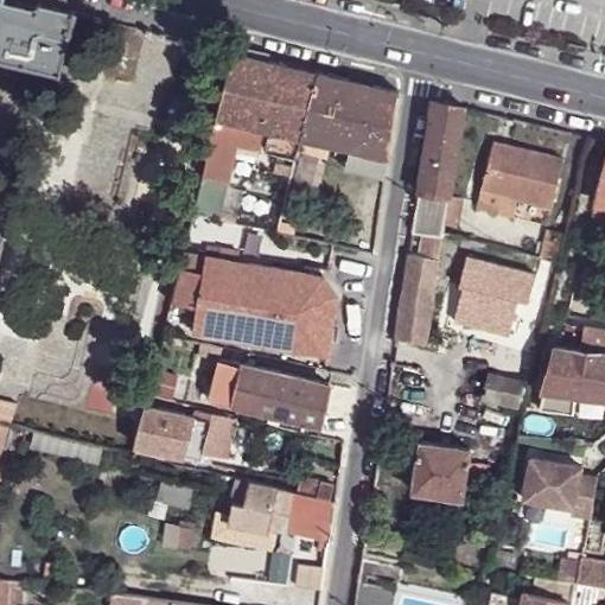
[(0,59),(53,72),(58,74),(74,14),(36,5),(33,11),(1,2),(1,0),(0,0),(0,59)]
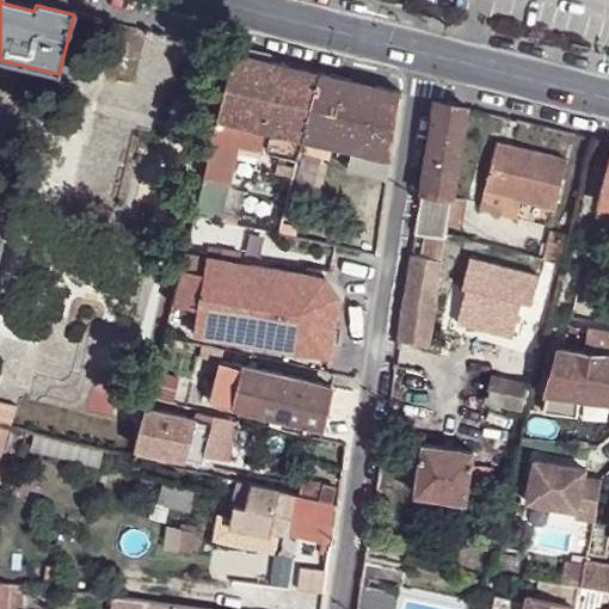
[(270,61),(233,53),(217,118),(263,129),(269,131),(302,139),(320,74),(270,61)]
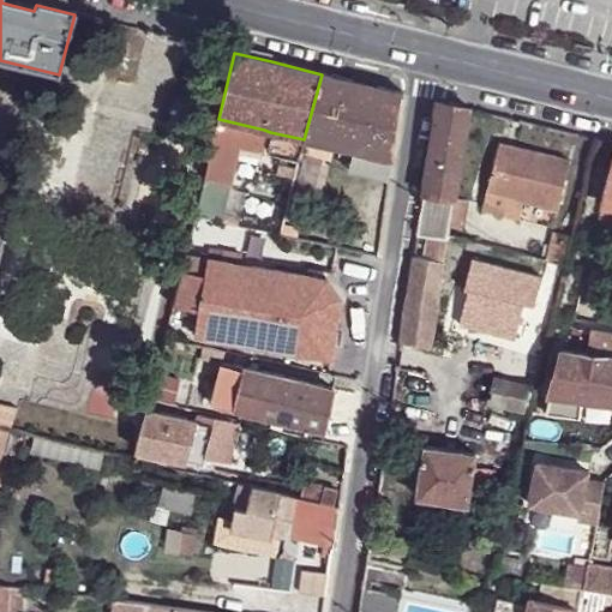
[(0,79),(51,91),(54,73),(0,60),(0,79)]
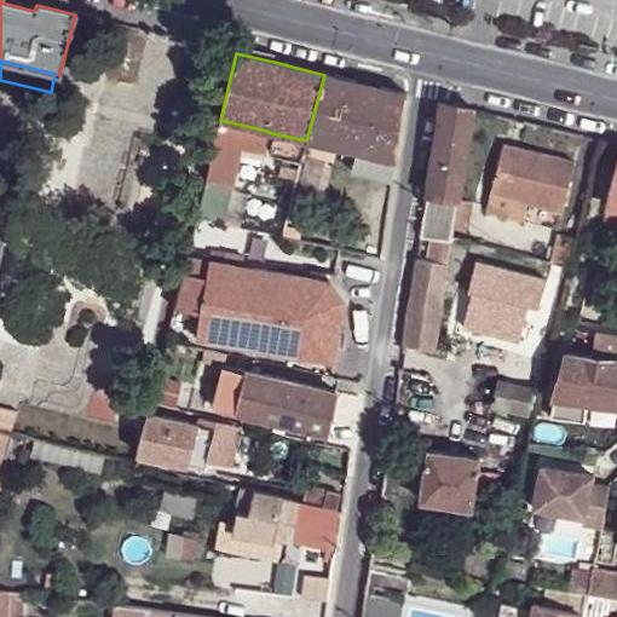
[(344,80),(324,75),(306,140),(355,153),(368,156),(384,90),(344,80)]
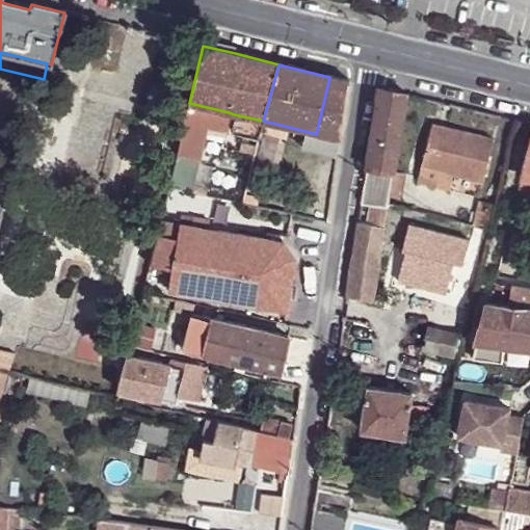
[(336,78),(329,77),(316,134),(337,139),(339,139),(347,81),(336,78)]
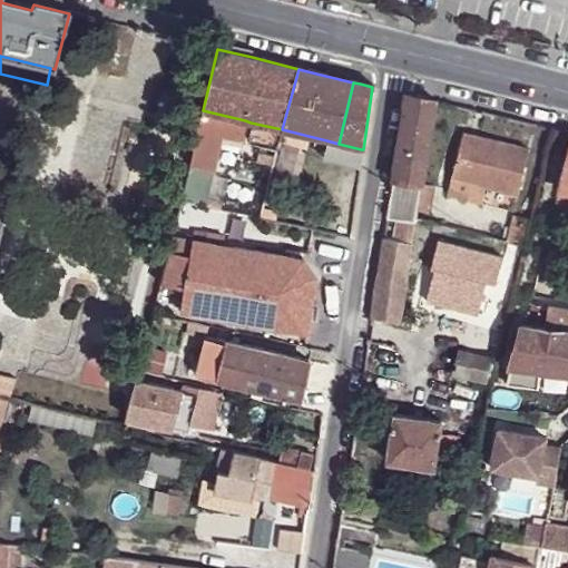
[(419,98),(405,94),(404,101),(392,182),(421,186),(421,185),(434,101),(419,98)]
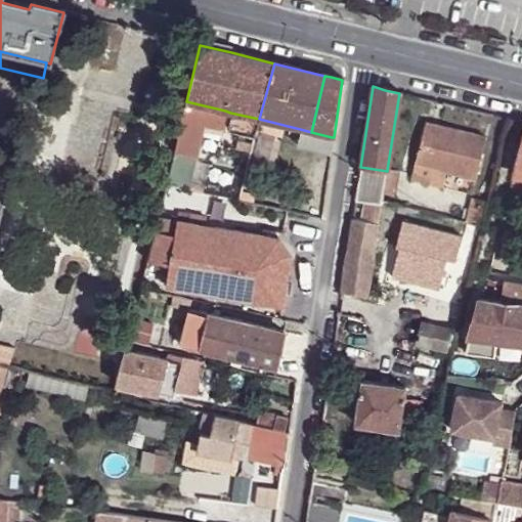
[(225,111),(186,101),(177,137),(198,142),(203,123),(221,127),(225,111)]
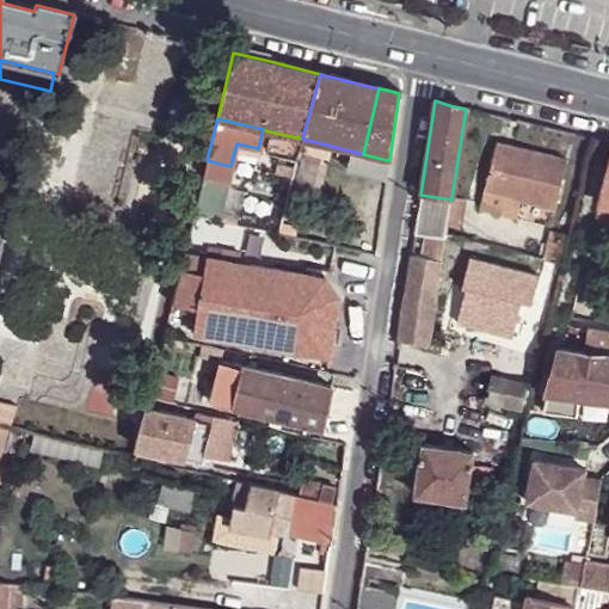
[(302,139),(269,131),(265,146),(269,154),(296,160),(297,158),(300,147),(302,139)]
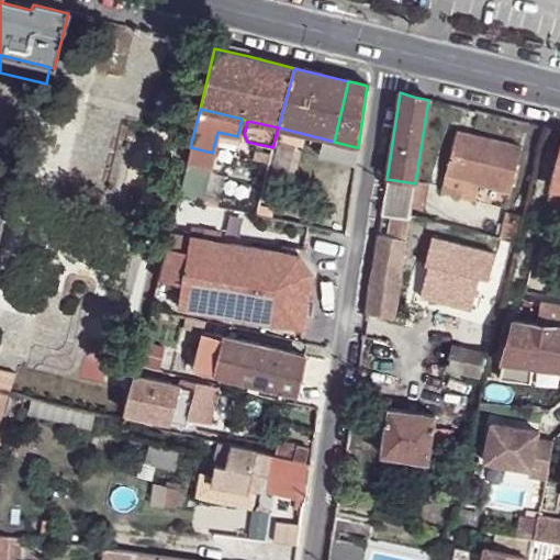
[(455,132),(443,177),(477,185),(508,192),(519,147),(455,132)]
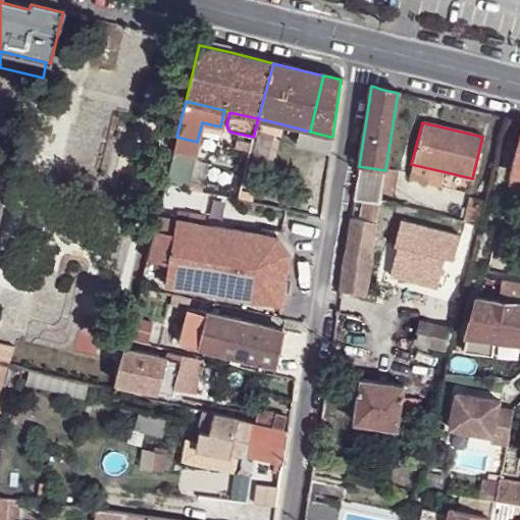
[(267,128),(256,125),(254,135),(264,137),(267,128)]
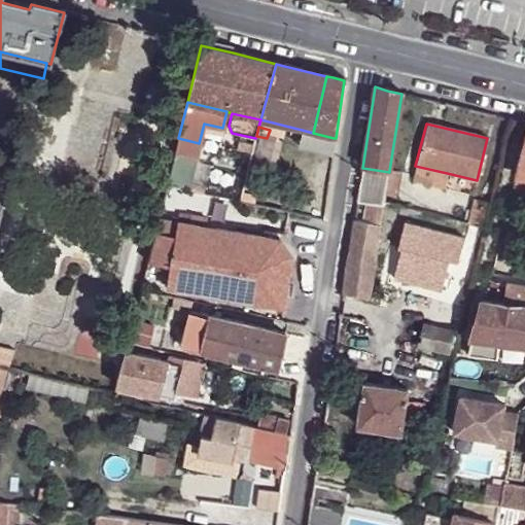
[(524,129),(506,205),(524,209),(524,129)]
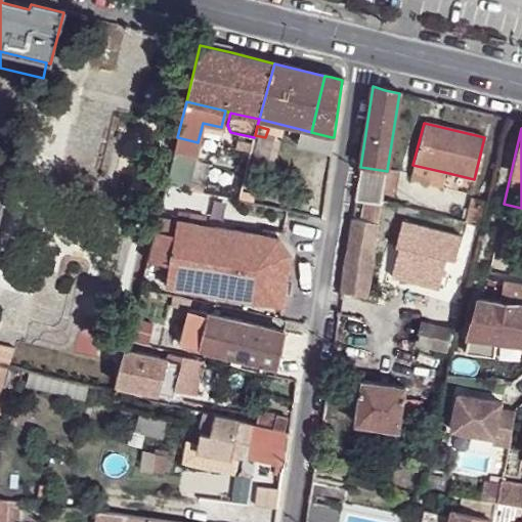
[(311,132),(300,129),(297,145),(329,154),(332,137),(311,132)]
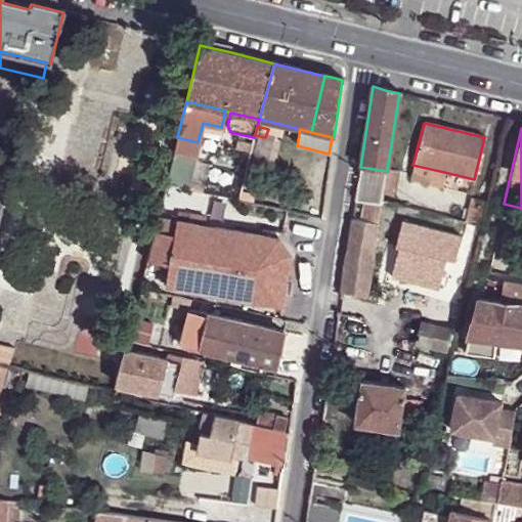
[(198,142),(177,137),(173,151),(194,156),(198,142)]
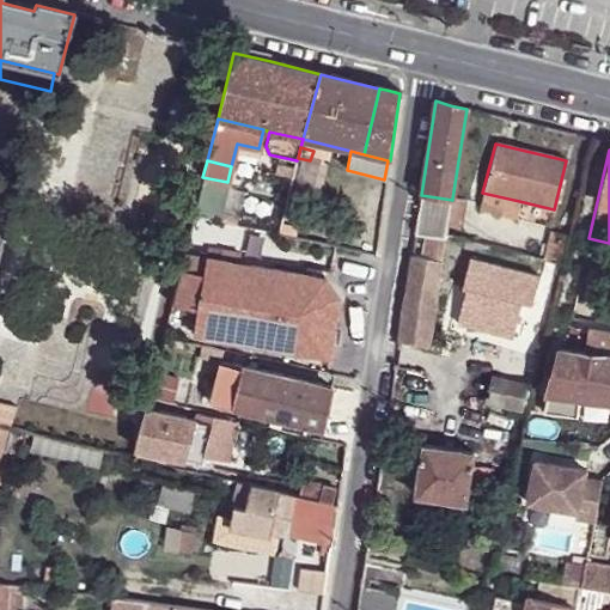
[(227,182),(202,177),(194,214),(218,220),(226,184),(227,182)]
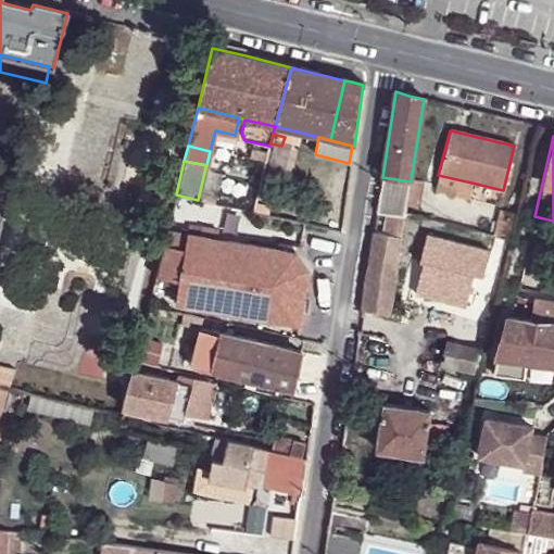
[(198,200),(214,203),(223,172),(205,167),(198,200)]
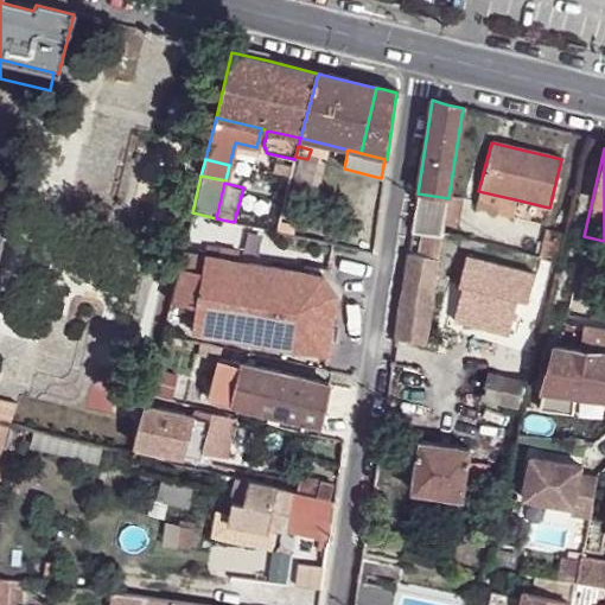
[(478,191),(475,209),(510,218),(515,199),(478,191)]
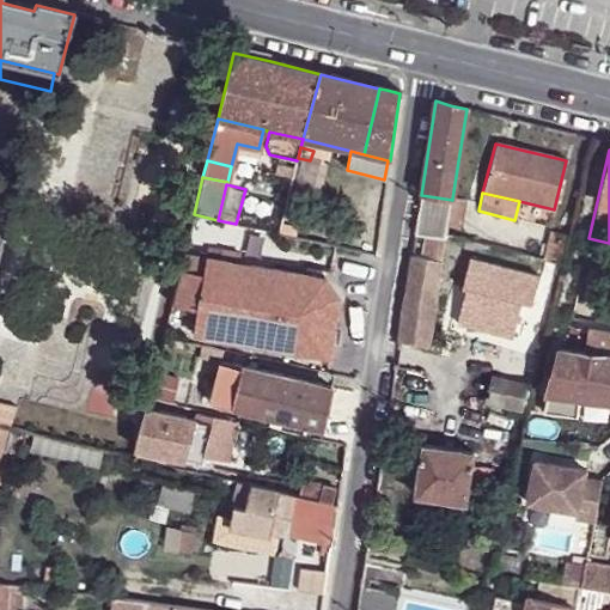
[(452,200),(421,195),(410,257),(441,263),(447,227),(451,211),(452,200)]
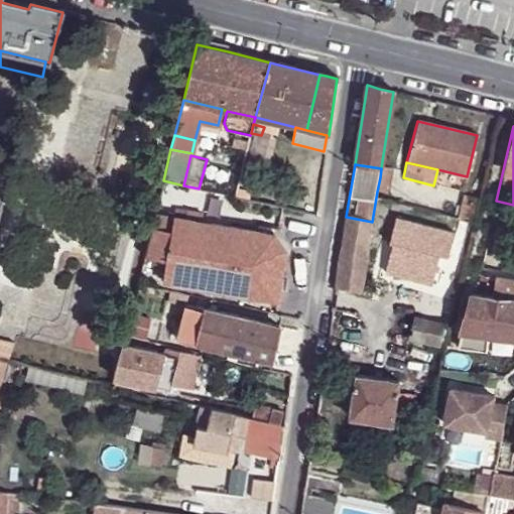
[(391,169),(381,167),(381,168),(380,177),(389,179),(391,169)]
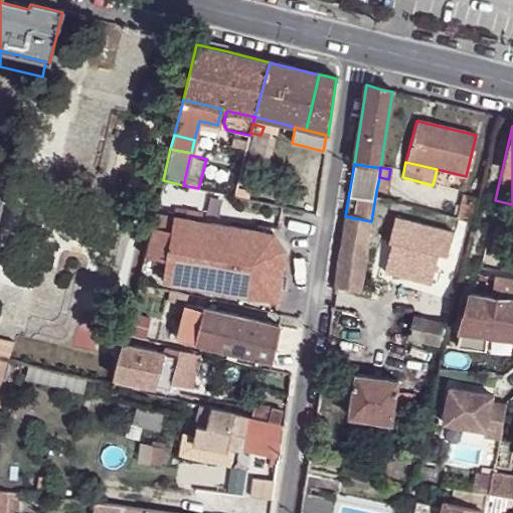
[(376,191),(385,193),(388,179),(379,177),(376,191)]
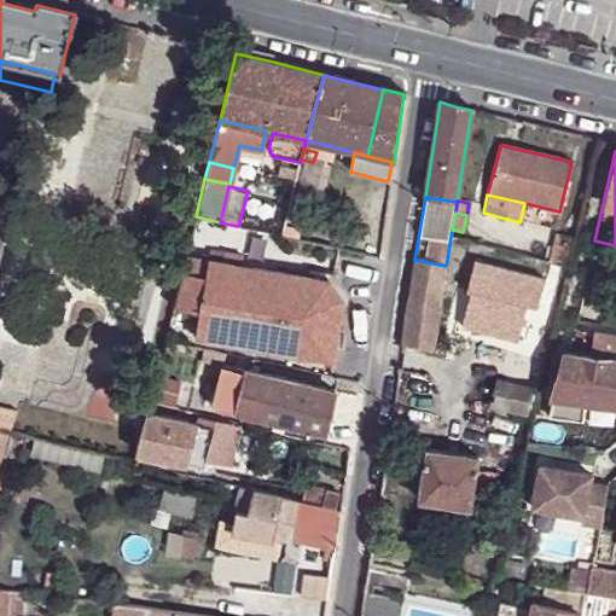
[(567,269),(574,239),(556,236),(548,265),(567,269)]
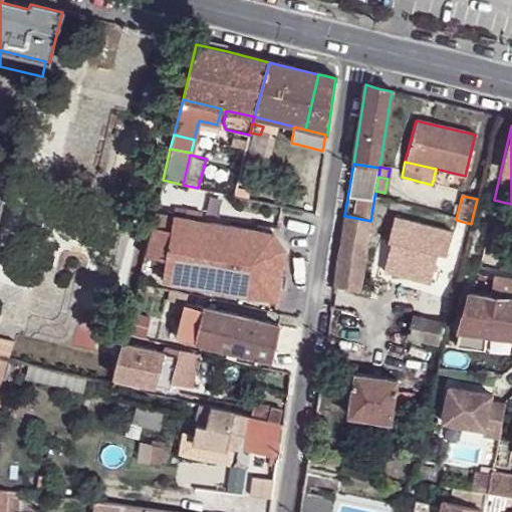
[(152,226),(145,255),(166,259),(162,280),(276,299),(283,249),(273,234),(155,214),(152,226)]
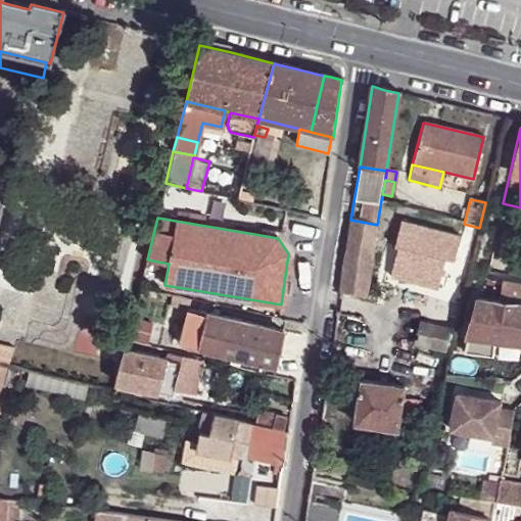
[(350,220),(340,293),(366,297),(377,225),(350,220)]
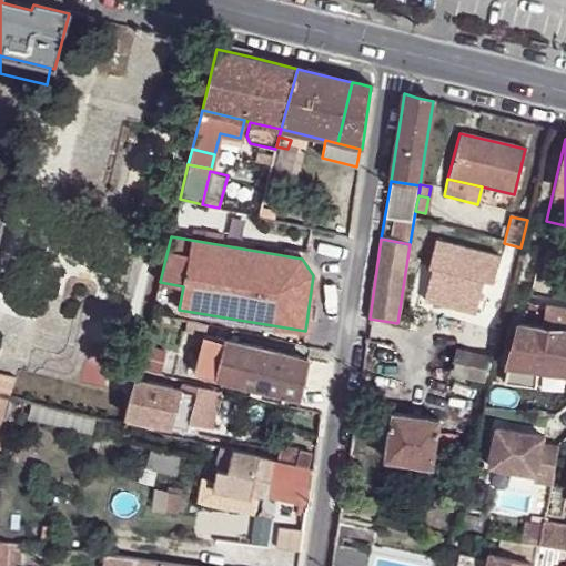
[(565,306),(545,303),(541,329),(565,331),(565,306)]
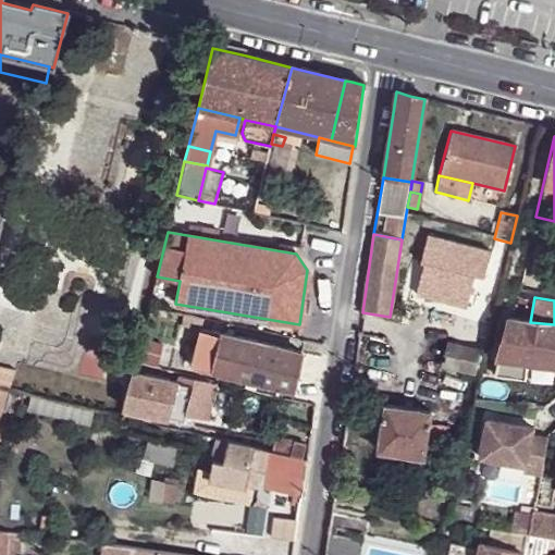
[(554,324),(530,322),(506,319),(497,357),(527,362),(554,366),(554,324)]
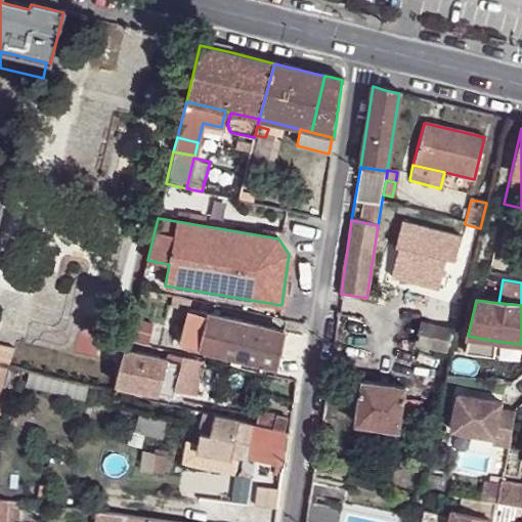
[(210,313),(188,308),(179,344),(202,349),(210,313)]
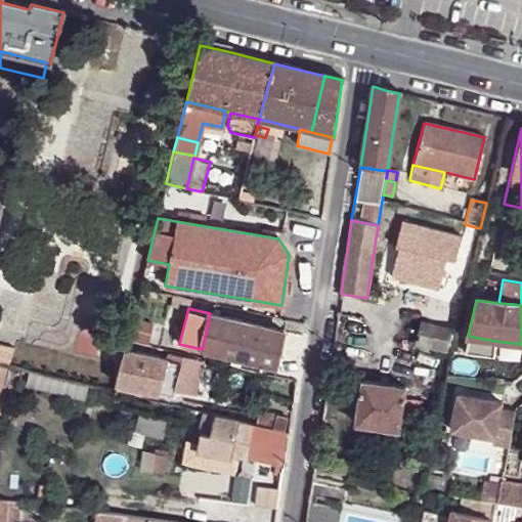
[(284,332),(210,313),(202,349),(275,367),(284,332)]
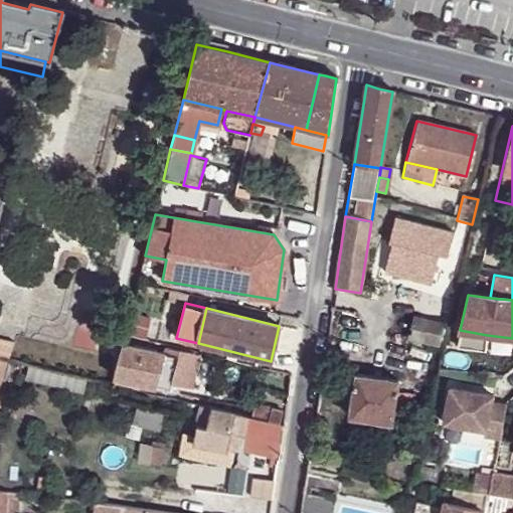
[(409,340),(442,349),(448,326),(414,318),(409,340)]
